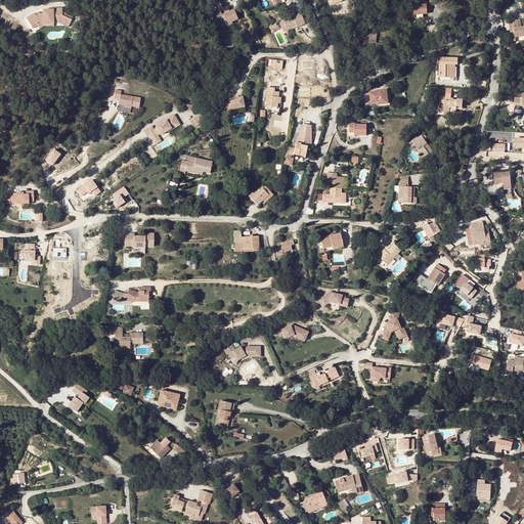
[(427,5),(420,5),(413,6),(415,18),(424,18),(424,14),(427,14),(427,5)]
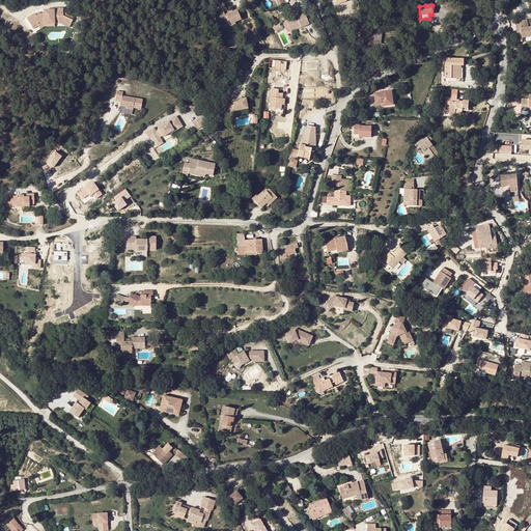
[(35,12),(27,18),(32,27),(37,23),(38,25),(39,26),(44,23),(51,23),(51,21),(58,20),(58,16),(63,16),(63,7),(50,8),(50,9),(44,9),(44,14),(40,14),(37,16),(36,14),(35,12)]
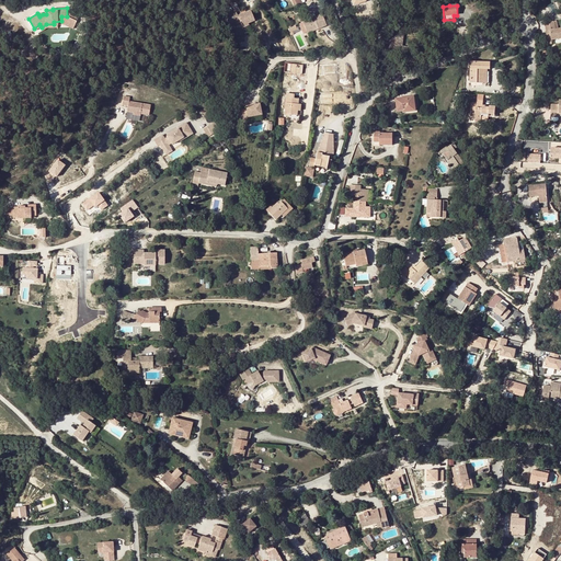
[(235,13),(226,16),(230,26),(239,23),(241,26),(253,21),(249,11),(237,16),(235,13)]
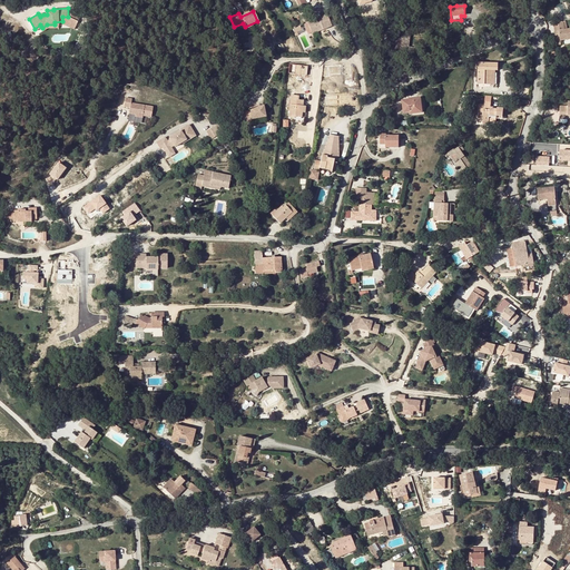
[(323,28),(323,29),(332,26),(327,15),(308,22),(313,32),(323,28)]
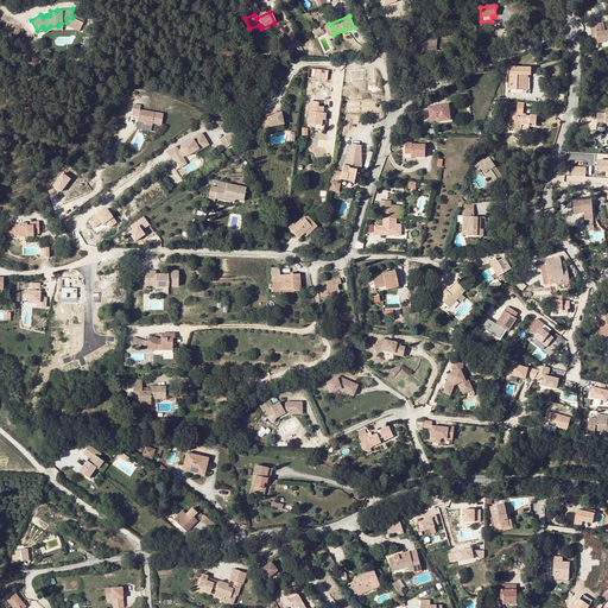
[(50,26),(45,30),(46,32),(51,30),(62,29),(62,26),(69,25),(80,31),(83,23),(73,18),(67,18),(67,23),(58,24),(58,26),(50,26)]
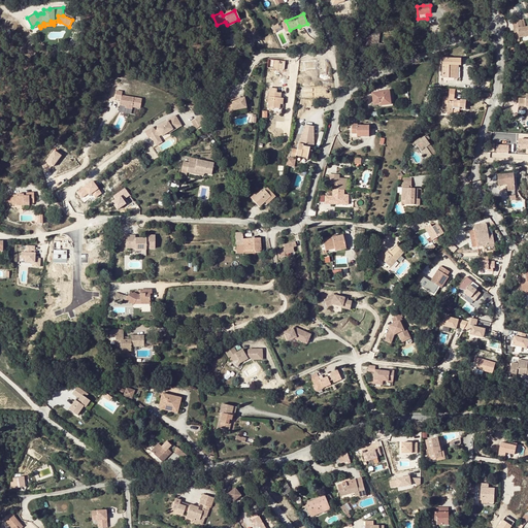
[(515,31),(525,29),(524,21),(513,23),(515,31)]
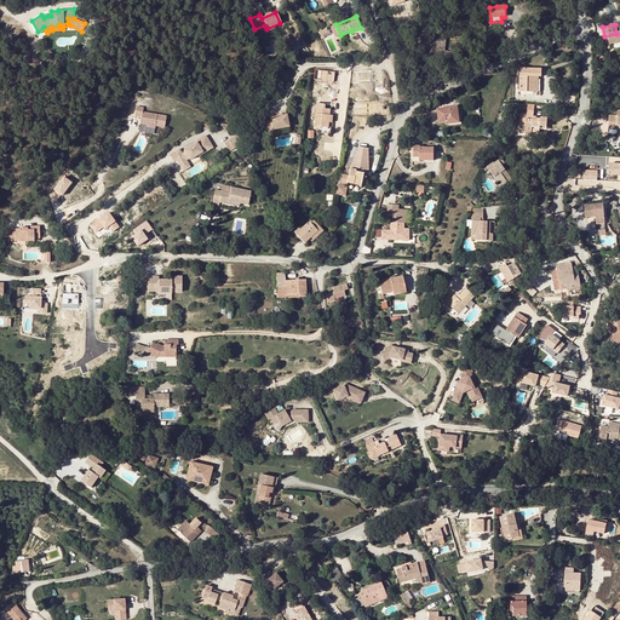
[(619,33),(616,34),(604,36),(606,47),(610,47),(609,45),(619,42),(619,33)]
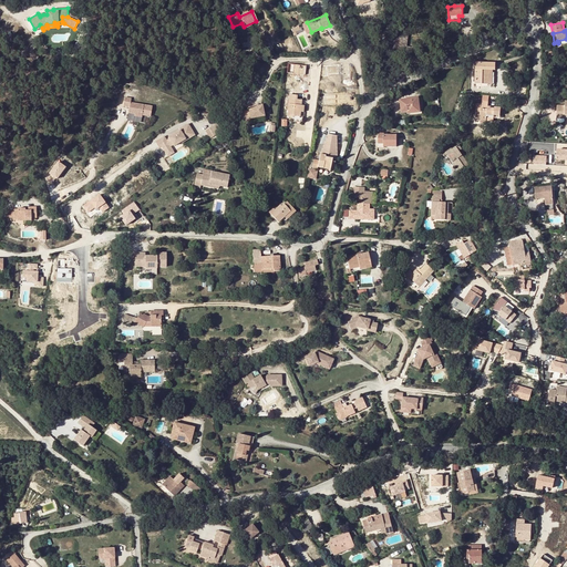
[(393,41),(400,42),(401,32),(391,31),(390,40),(389,40),(388,47),(392,48),(392,45),(393,41)]
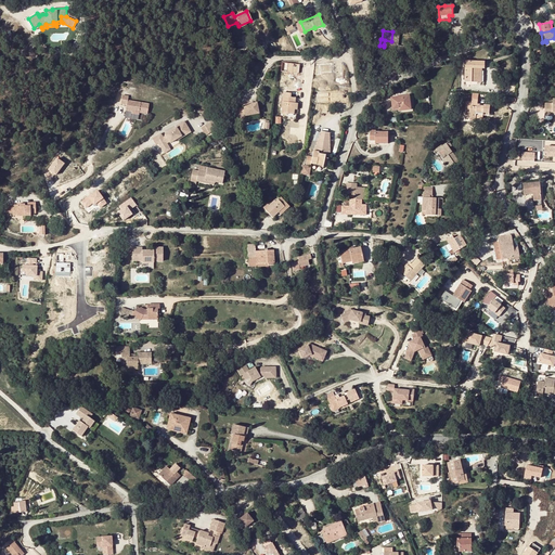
[(260,37),(255,39),(258,47),(263,44),(260,37)]
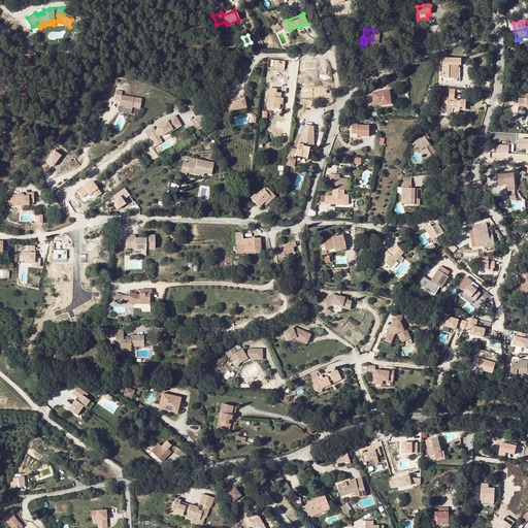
[(456,66),(459,66),(461,66),(462,59),(443,59),(442,78),(455,78),(456,66)]
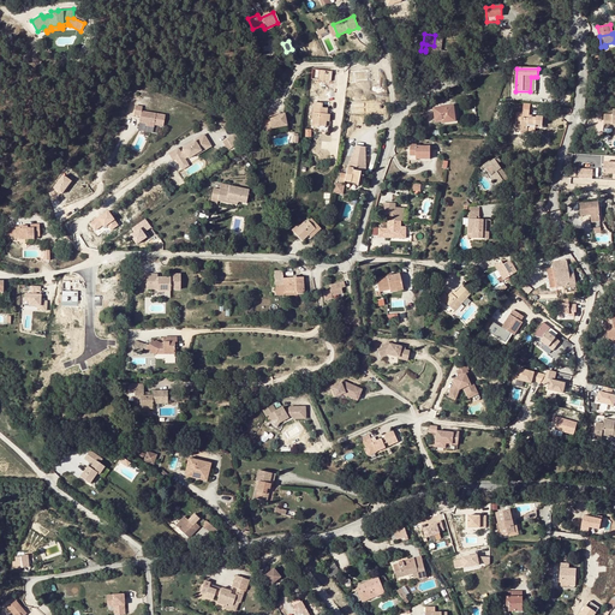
[(323,103),(315,103),(311,127),(318,127),(318,126),(329,127),(332,109),(322,108),(323,103)]
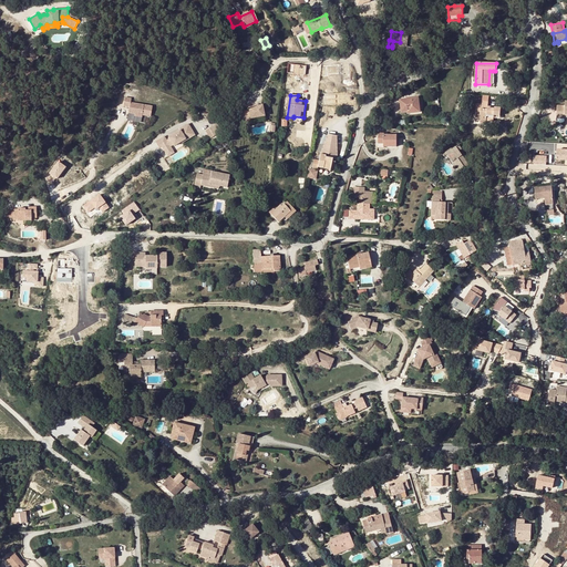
[(418,99),(400,101),(402,113),(408,112),(408,114),(420,112),(418,99)]
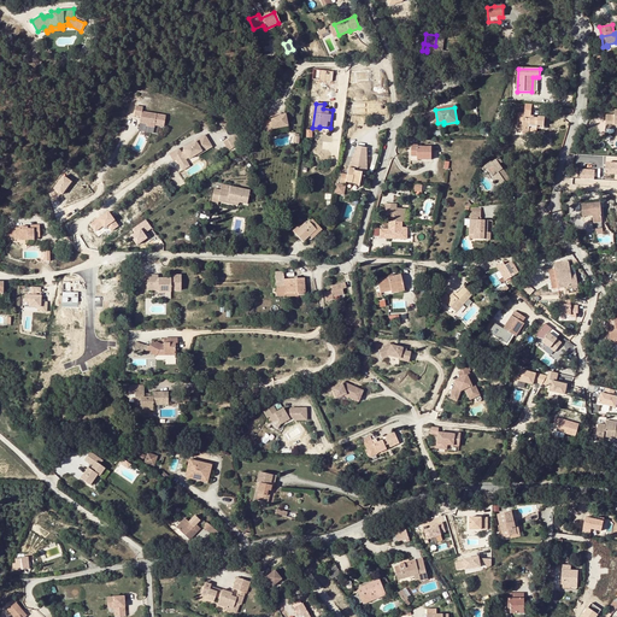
[(137,109),(136,118),(142,119),(141,125),(147,127),(147,129),(156,130),(156,128),(165,129),(166,118),(144,115),(144,110),(137,109)]
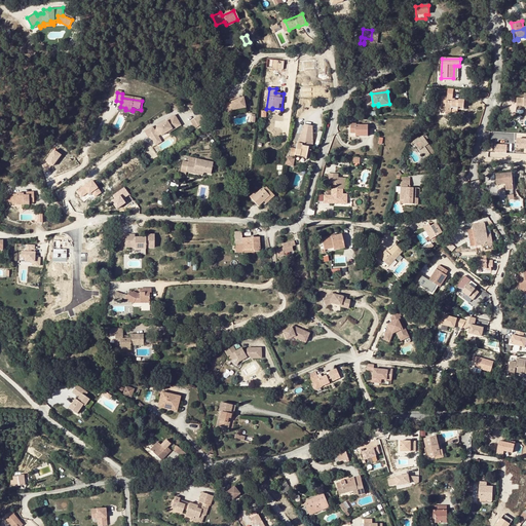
[(525,106),(525,94),(524,95),(524,98),(517,98),(517,110),(524,110),(524,107),(525,106)]
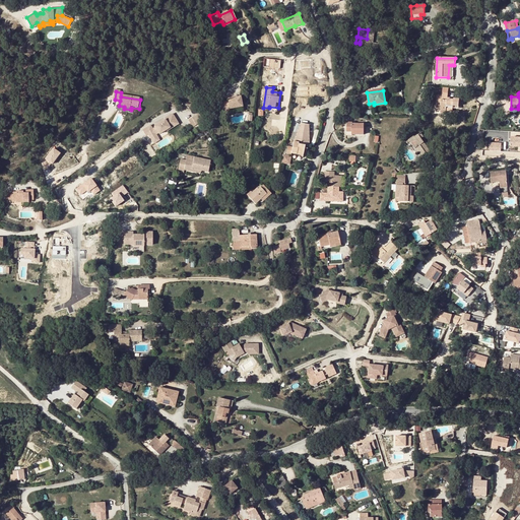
[(453,112),(453,109),(453,106),(459,107),(459,100),(453,99),(453,100),(447,100),(448,98),(448,94),(448,93),(443,93),(442,93),(442,96),(437,96),(436,108),(441,109),(440,113),(446,114),(446,111),(453,112)]
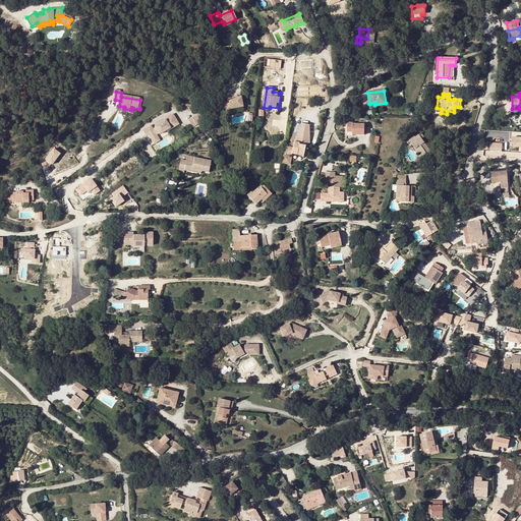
[(242,97),(237,98),(238,100),(235,100),(235,99),(229,100),(230,102),(223,103),(225,113),(232,112),(231,110),(244,107),(242,97)]
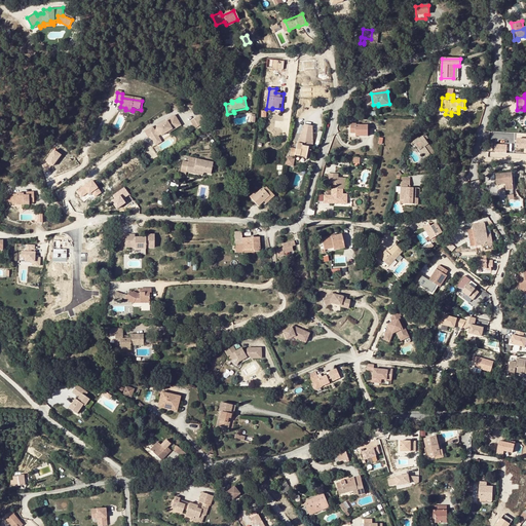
[(201,115),(194,119),(198,126),(195,128),(197,132),(203,127),(202,124),(205,122),(201,115)]
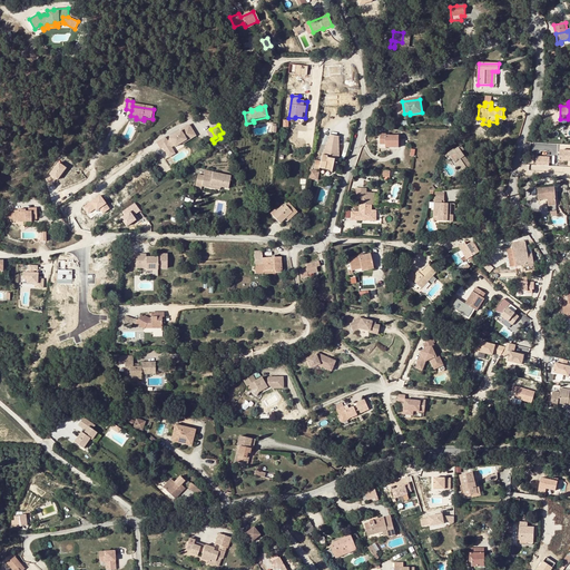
[(169,146),(165,149),(168,155),(175,151),(174,149),(177,148),(177,149),(185,145),(184,143),(184,140),(186,139),(188,141),(192,139),(192,138),(196,135),(190,126),(183,131),(183,133),(172,140),(173,141),(169,144),(168,145),(169,146)]
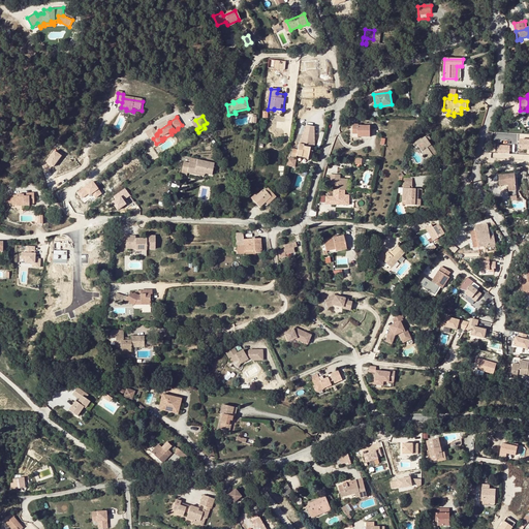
[(172,134),(172,135),(183,127),(182,125),(178,128),(178,129),(175,131),(173,129),(170,130),(170,132),(172,134)]
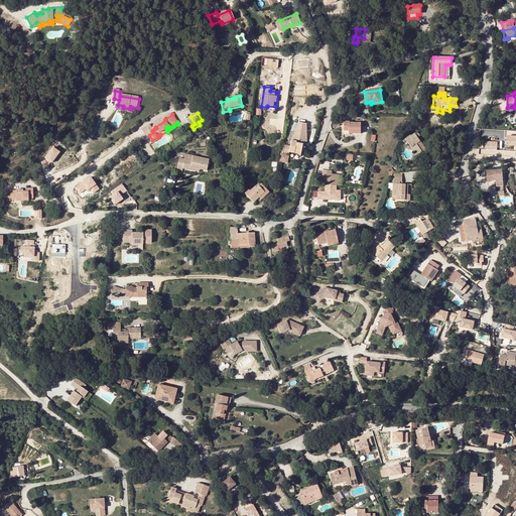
[(291,140),(291,142),(302,144),(305,145),(307,145),(306,124),(298,122),(291,140)]
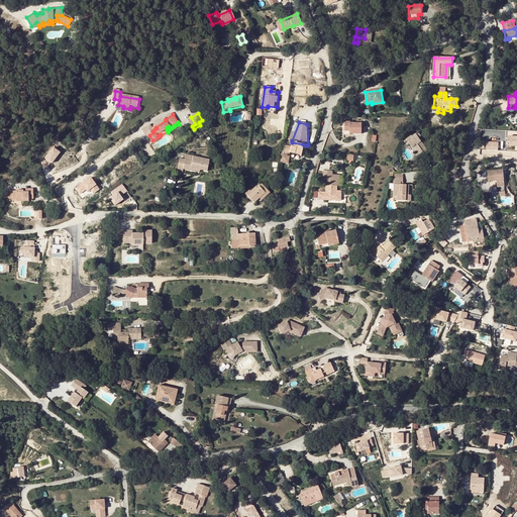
[(350,122),(345,122),(345,133),(362,134),(362,123),(350,123),(350,122)]
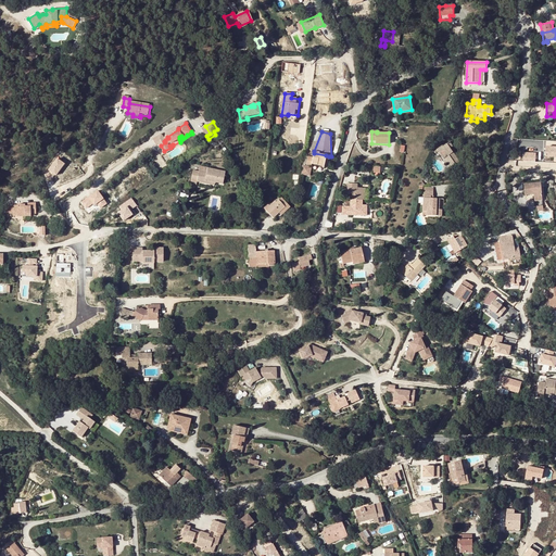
[(161,137),(154,141),(158,147),(161,146),(165,142),(164,141),(161,137)]
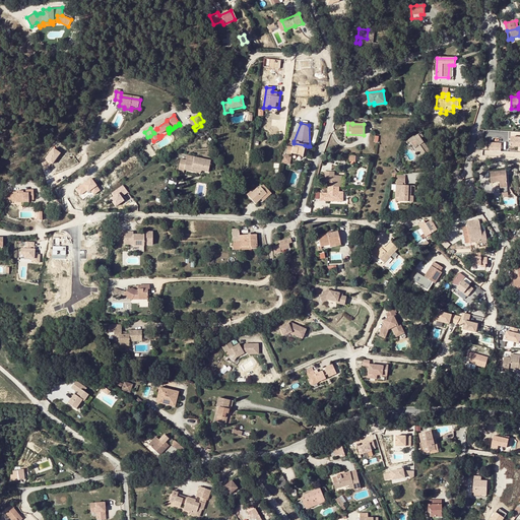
[(414,136),(408,140),(410,142),(417,153),(419,152),(423,157),(430,152),(421,139),(424,137),(420,133),(414,137),(414,136)]
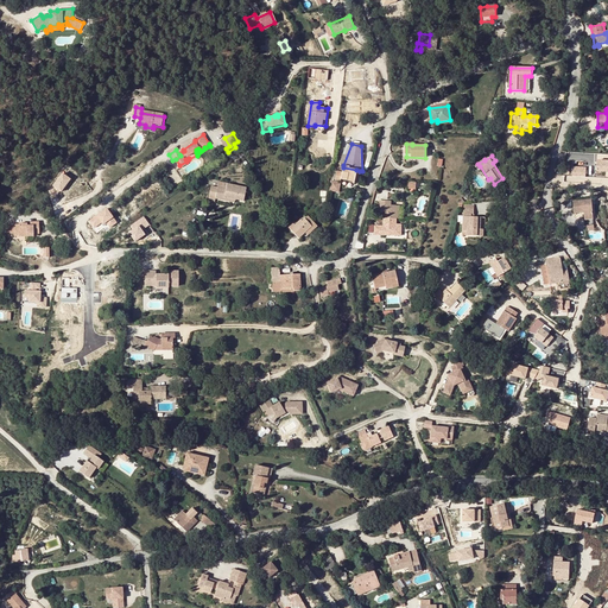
[(597,172),(607,172),(607,162),(597,162),(597,172)]
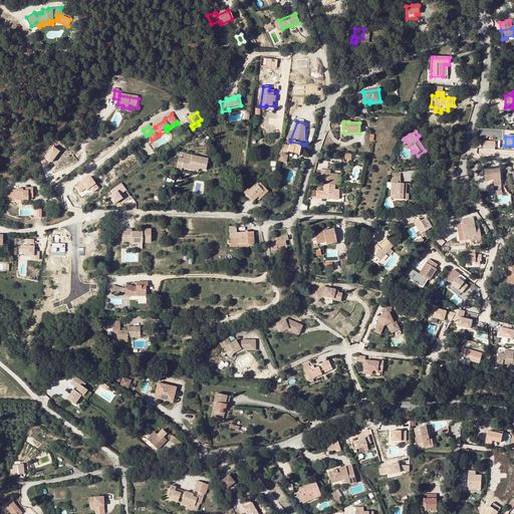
[(288,153),(288,152),(288,150),(300,152),(300,150),(302,151),(304,148),(301,147),(301,144),(290,142),(289,146),(285,145),(283,152),(288,153)]
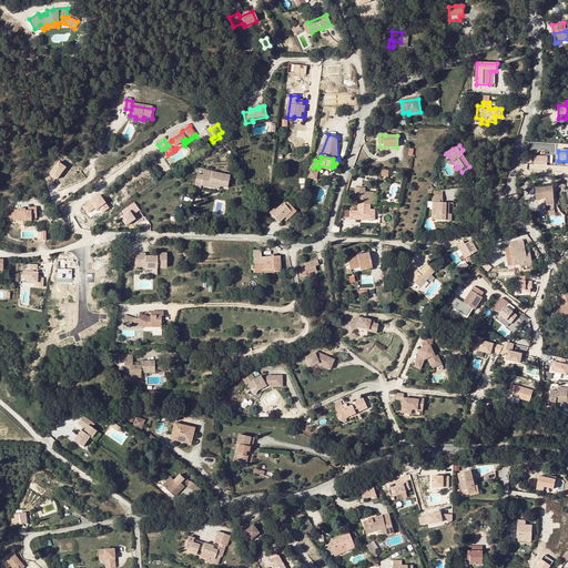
[(536,156),(535,165),(547,166),(548,158),(536,156)]
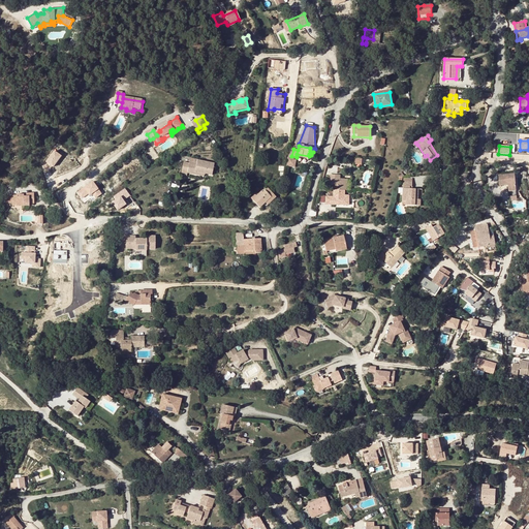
[(54,150),(41,169),(49,174),(61,155),(54,150)]
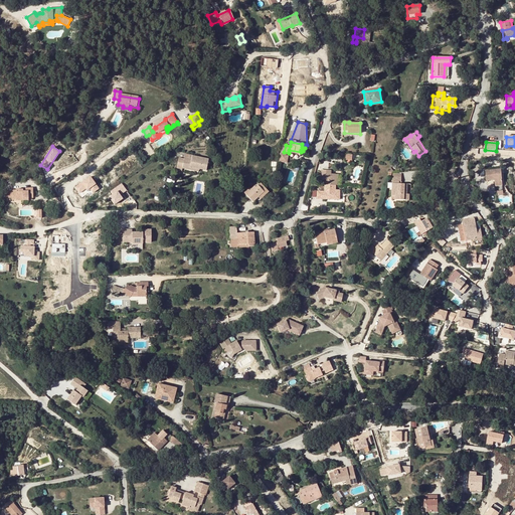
[(281,153),(281,158),(280,161),(285,162),(285,159),(288,159),(289,154),(281,153)]
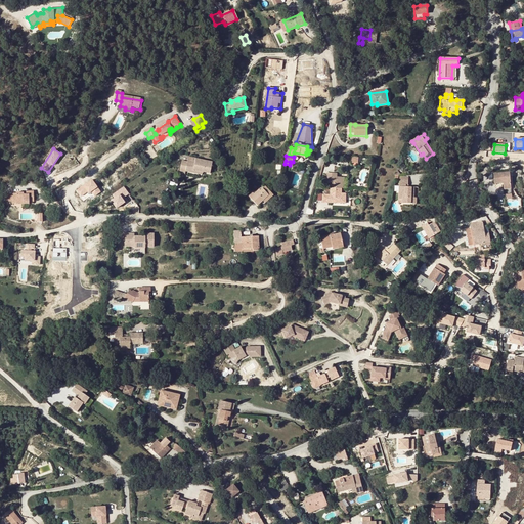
[(197,164),(190,162),(188,168),(206,172),(213,173),(215,162),(198,159),(197,164)]
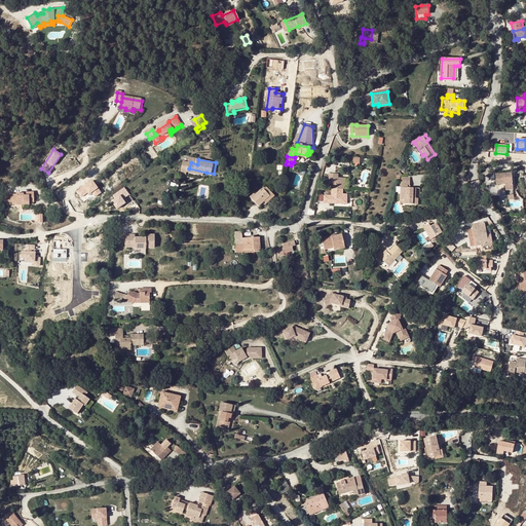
[(339,175),(329,174),(329,183),(338,184),(337,188),(335,188),(335,189),(332,189),(332,203),(342,203),(343,194),(343,189),(345,189),(345,179),(339,178),(339,175)]
